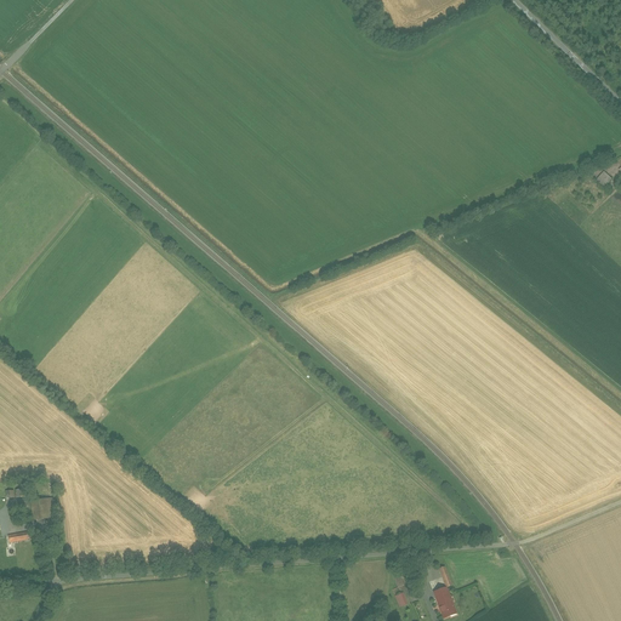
[(614,178),(605,172),(598,181),(607,187),(614,178)]
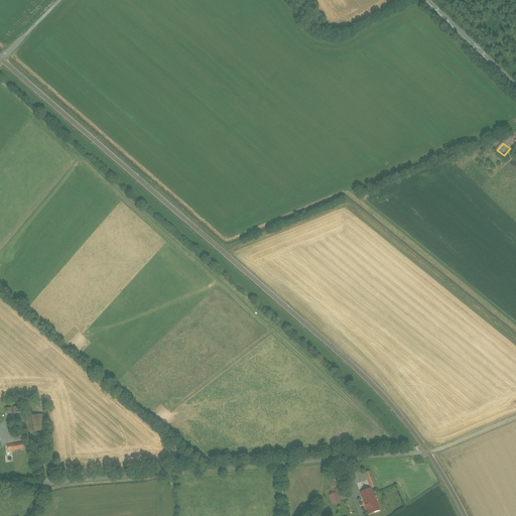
[(44,414),(33,415),(35,430),(46,429),(44,414)]
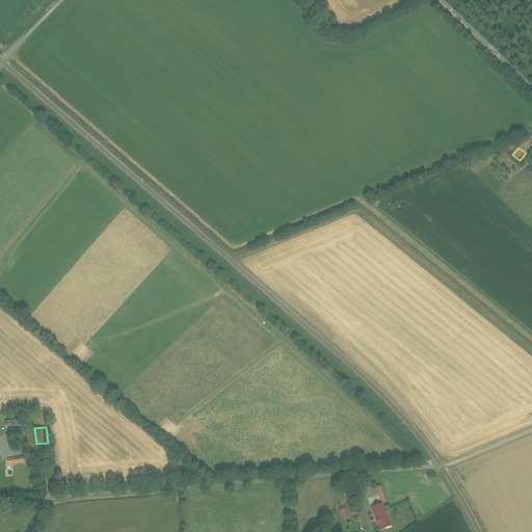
[(25,456),(7,459),(8,466),(26,462),(25,456)]
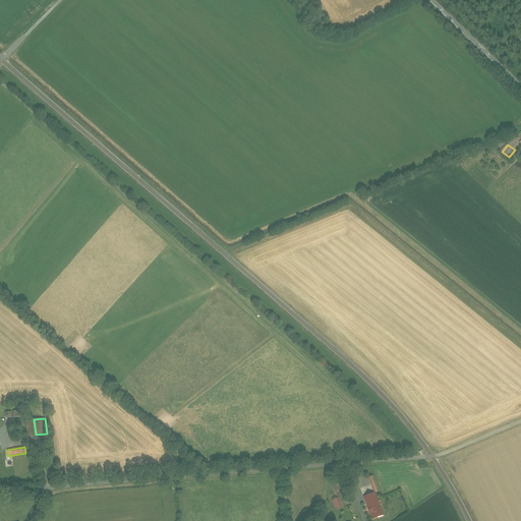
[(381,490),(375,475),(370,477),(377,493),(381,490)]
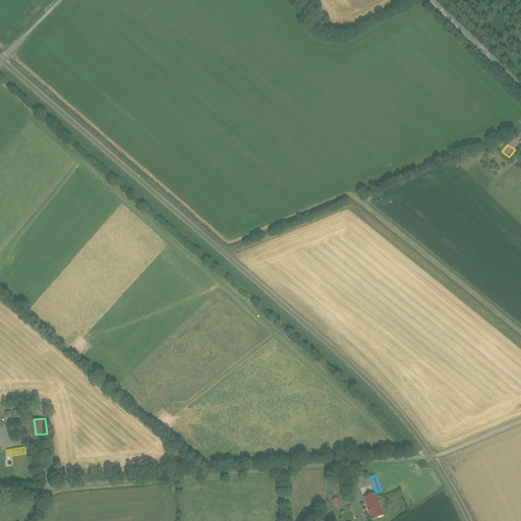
[(338,480),(330,483),(334,494),(341,490),(338,480)]
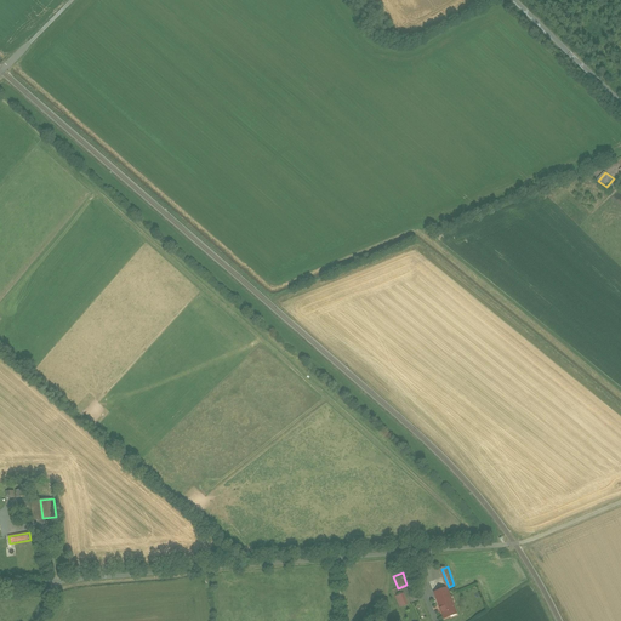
[(449,587),(436,592),(445,619),(459,613),(449,587)]
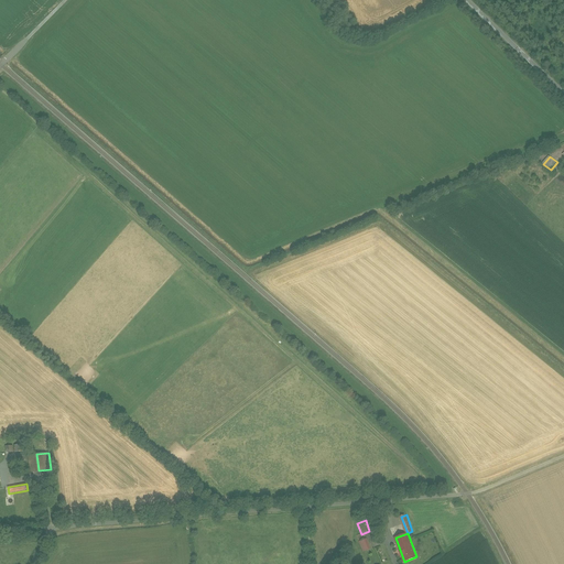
[(368,539),(360,541),(365,552),(372,549),(368,539)]
